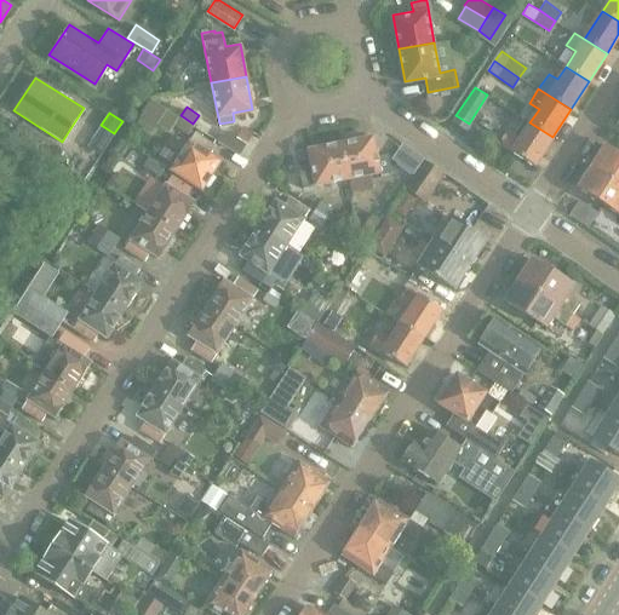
[(181,115),(176,124),(188,132),(193,124),(181,115)]
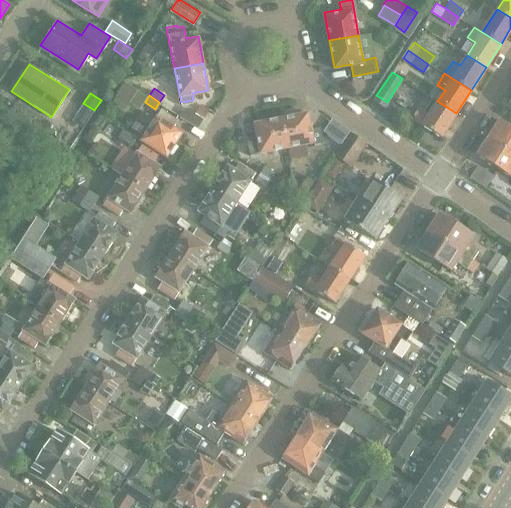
[(456,113),(437,101),(428,115),(418,108),(413,117),(423,124),(423,125),(441,137),(456,113)]
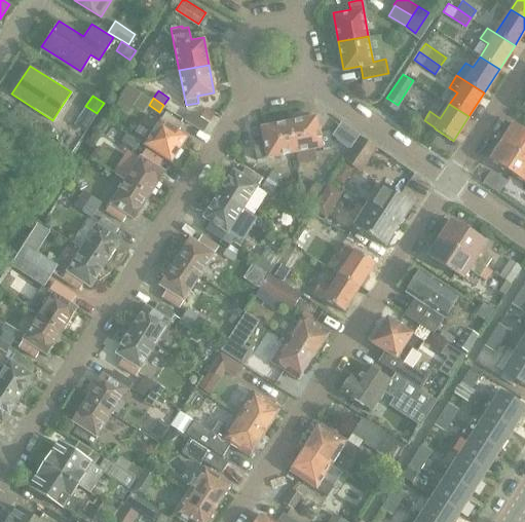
[(399,108),(392,115),(400,120),(406,113),(399,108)]
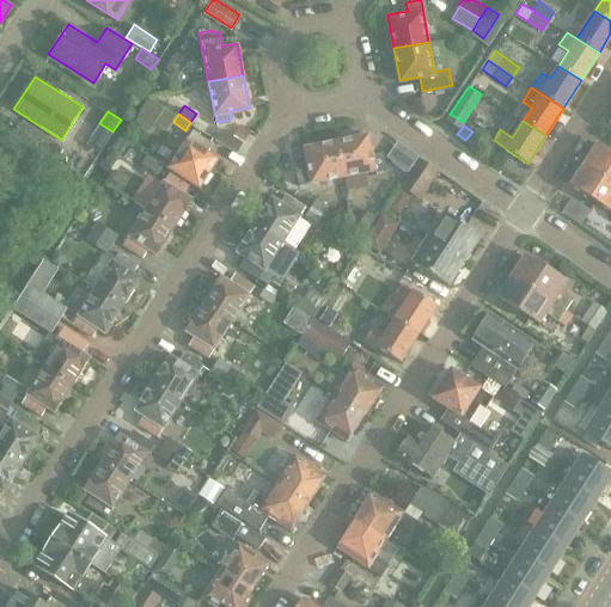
[(243,140),(221,127),(214,136),(236,151),(243,140)]
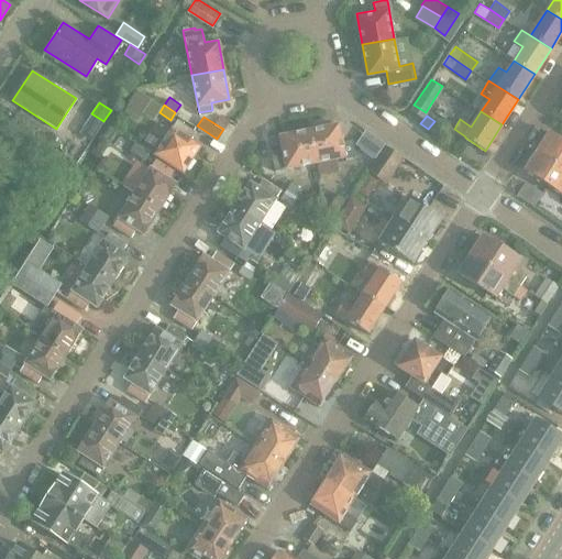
[(183,171),(199,144),(184,134),(189,127),(176,119),(155,153),(183,171)]
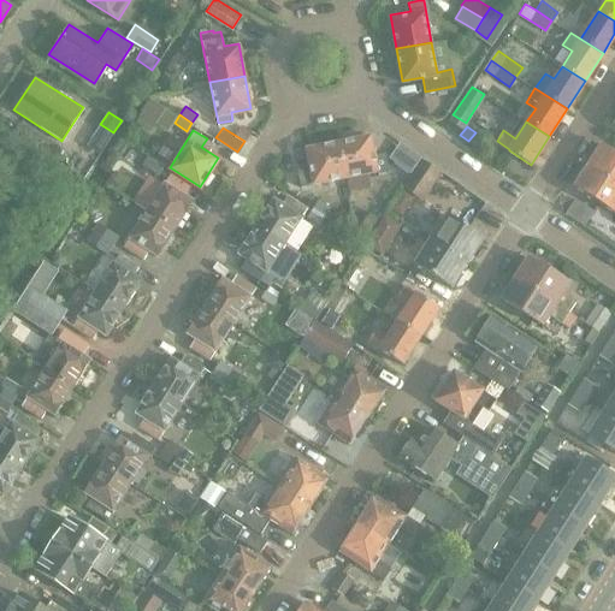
[(344,176),(386,167),(384,154),(376,155),(371,134),(338,141),(344,176)]
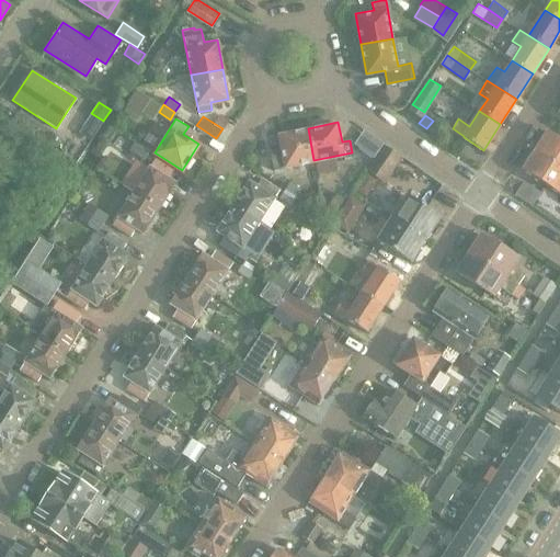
[(313,160),(308,128),(278,134),(282,148),(271,150),(274,168),(313,160)]
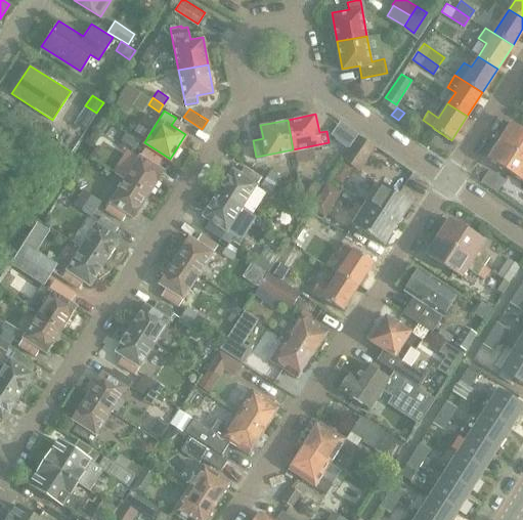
[(340,121),(332,132),(349,144),(357,133),(340,121)]
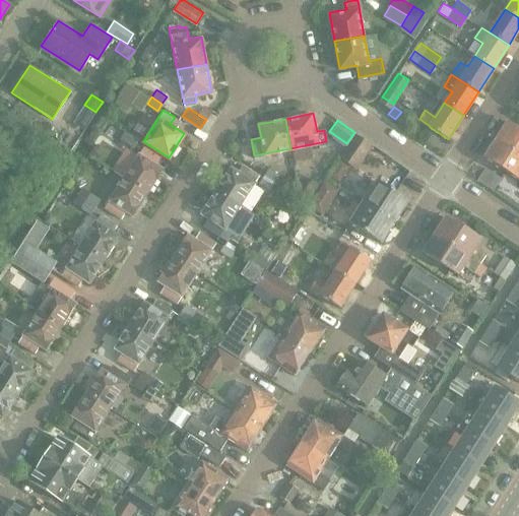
[(518,127),(508,120),(497,138),(518,151),(518,127)]
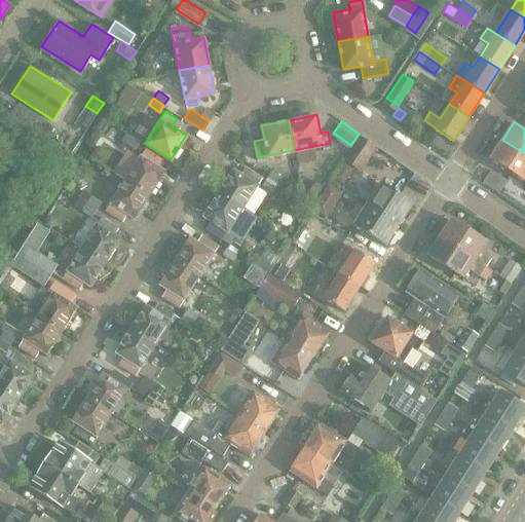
[(136,148),(141,140),(130,134),(129,134),(124,141),(136,148)]
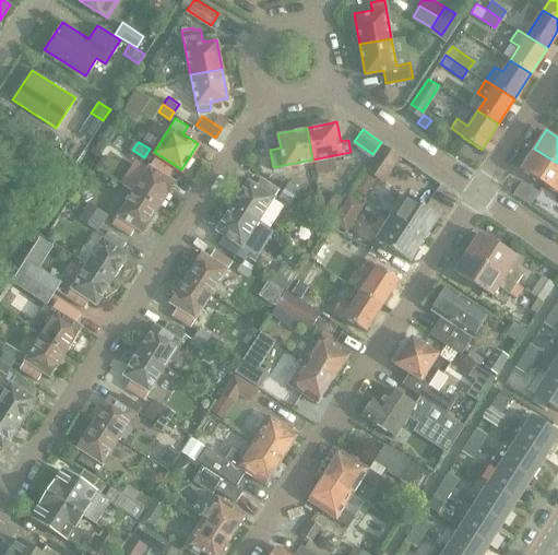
[(400,156),(382,143),(366,167),(383,179),(400,156)]
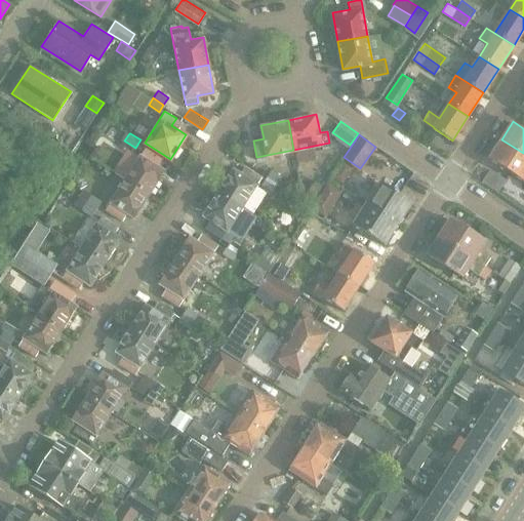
[(523,153),(501,139),(490,157),(523,177),(523,153)]
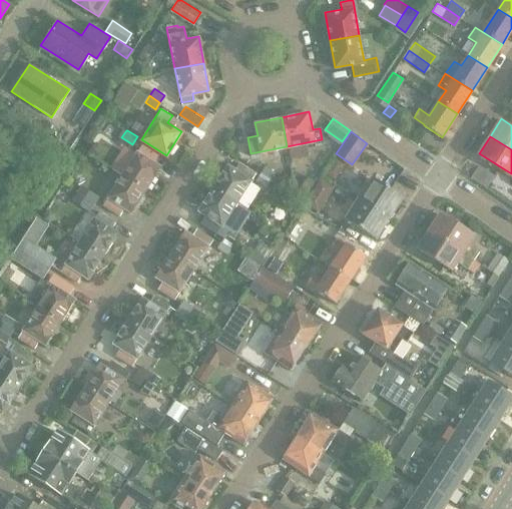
[(160,166),(154,161),(158,155),(142,144),(122,174),(145,189),(160,166)]
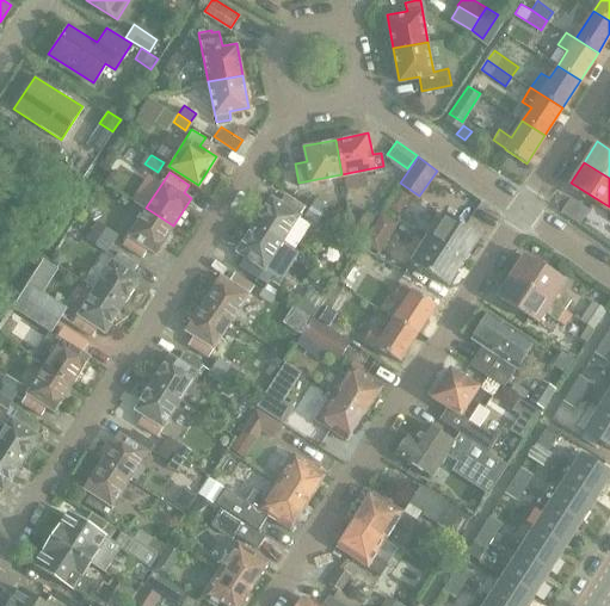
[(400,185),(387,205),(399,214),(412,193),(400,185)]
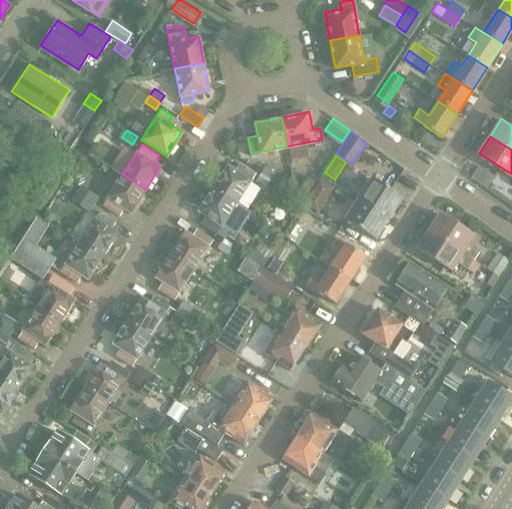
[(257,172),(239,161),(235,168),(229,164),(214,187),(237,201),(257,172)]
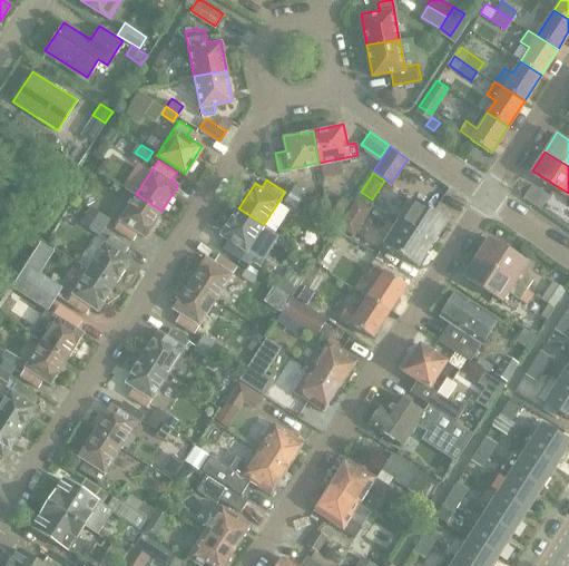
[(306,191),(295,184),(290,192),(301,198),(306,191)]
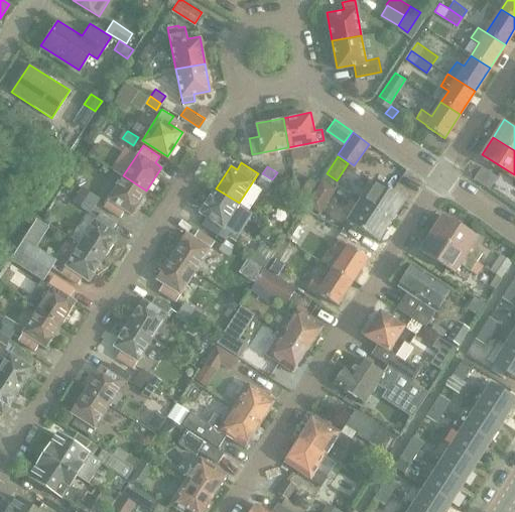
[(272,179),(262,173),(258,180),(268,186),(272,179)]
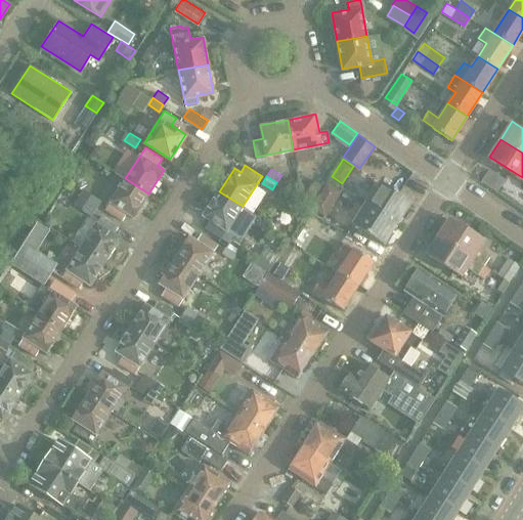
[(148,193),(125,178),(106,208),(123,219),(127,212),(134,216),(148,193)]
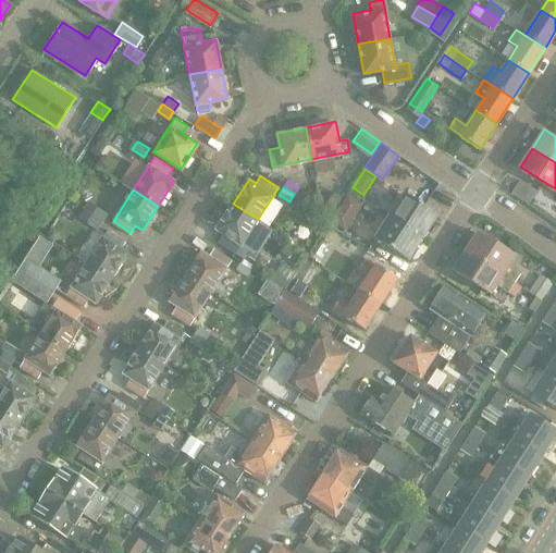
[(373,194),(369,200),(381,208),(385,201),(373,194)]
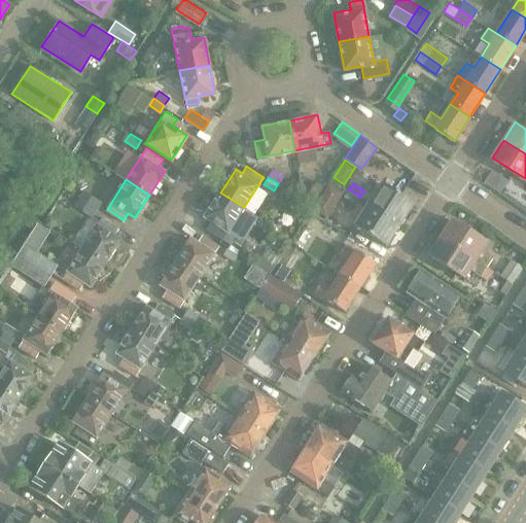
[(414,204),(382,183),(369,204),(400,224),(414,204)]
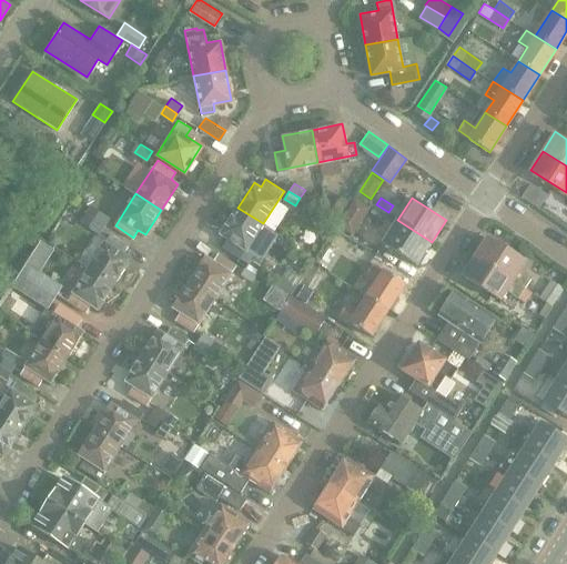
[(105,225),(111,217),(91,203),(85,212),(105,225)]
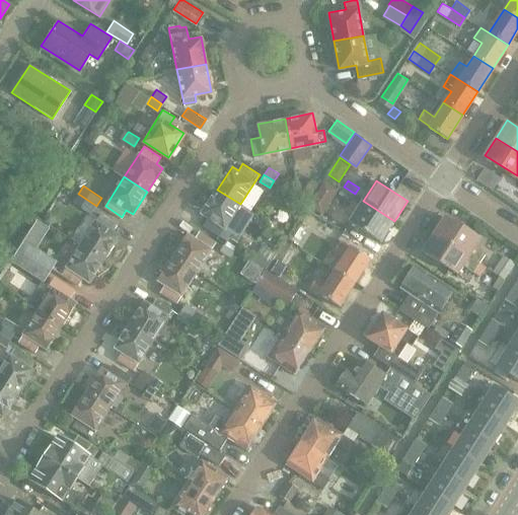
[(340,193),(351,200),(355,194),(344,187),(340,193)]
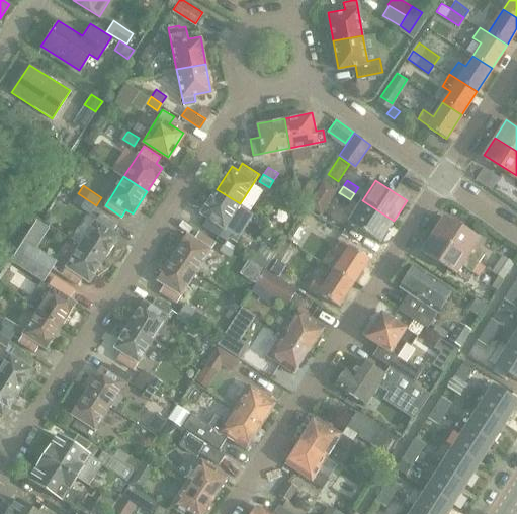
[(240,203),(217,189),(200,212),(207,217),(202,224),(220,235),(240,203)]
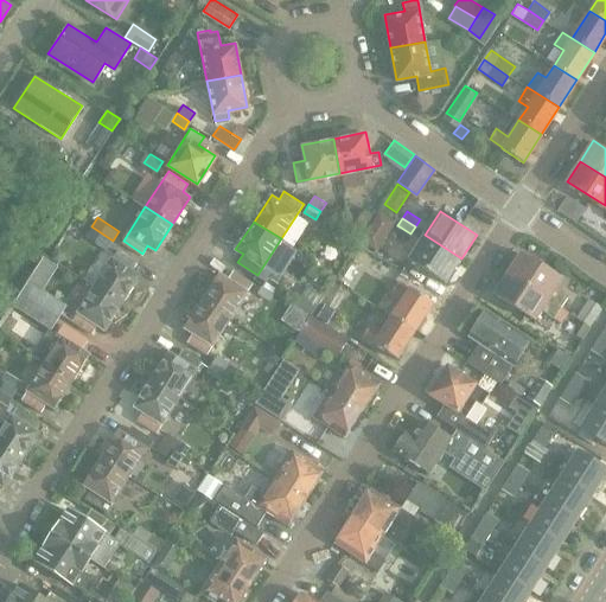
[(369,225),(358,241),(374,250),(383,235),(369,225)]
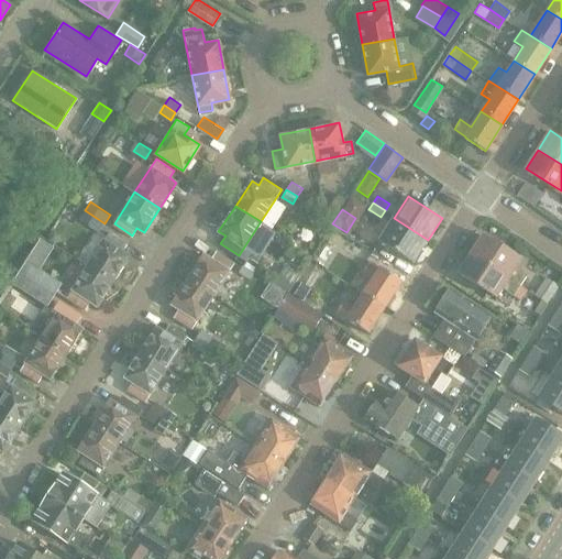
[(105,223),(85,210),(79,219),(99,232),(105,223)]
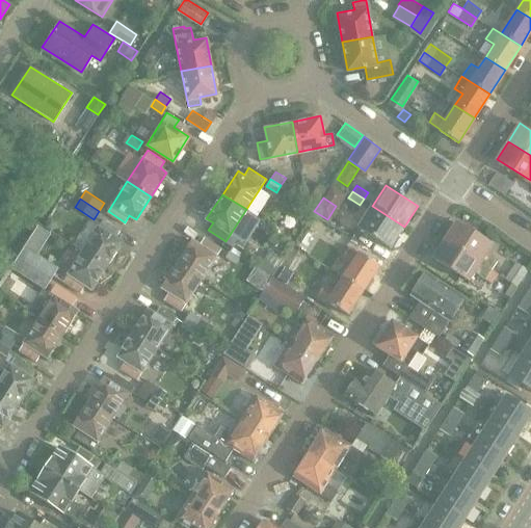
[(404,227),(372,206),(359,227),(391,247),(404,227)]
